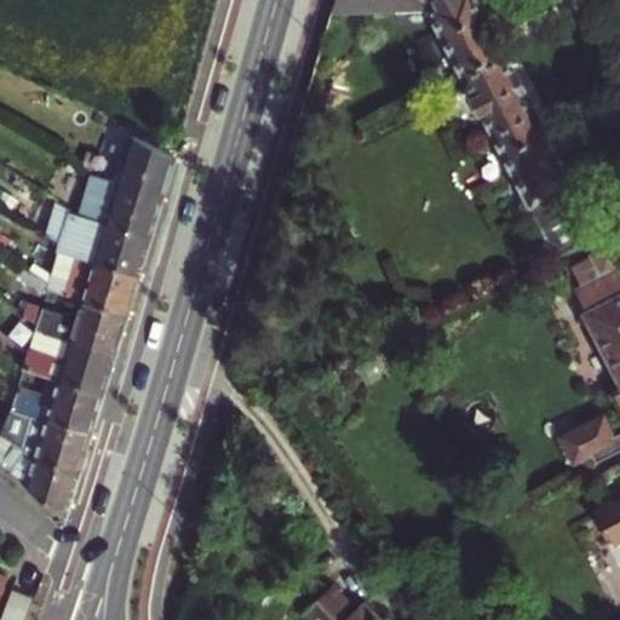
[(373,0),(425,0),(556,253),(587,237),(596,234),(589,222),(474,0),(334,0),(331,12),(373,0)]
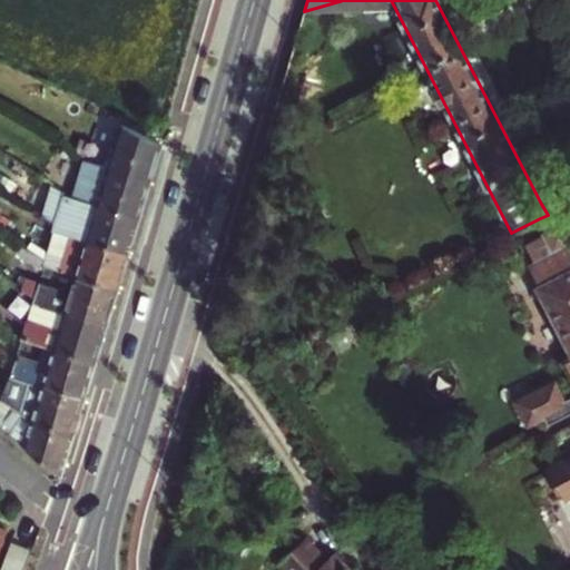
[(160,144),(120,124),(108,168),(149,182),(160,144)]
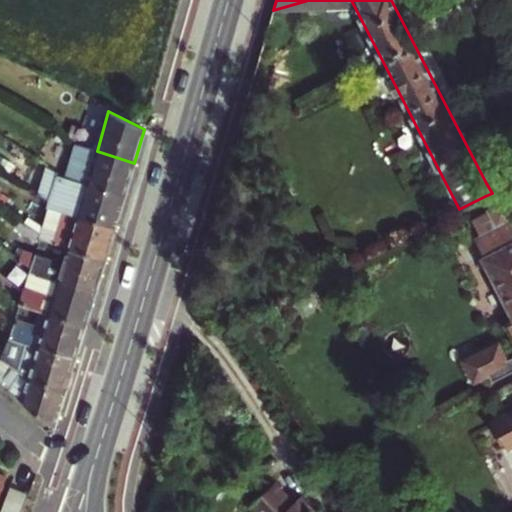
[(81,128),(73,126),(69,140),(76,142),(81,128)]
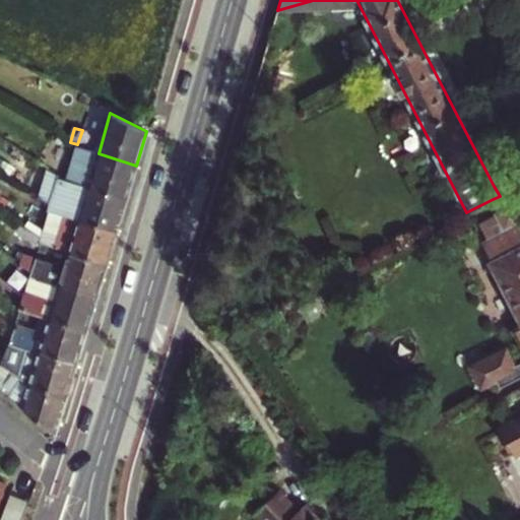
[(76,147),(66,180),(126,199),(130,185),(136,166),(99,153),(76,147)]
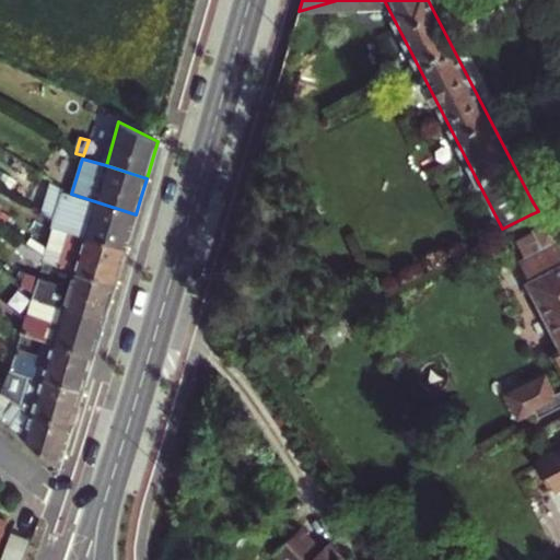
[(136,214),(71,194),(60,190),(61,186),(49,179),(38,210),(54,220),(51,228),(60,231),(84,237),(125,251),(136,214)]
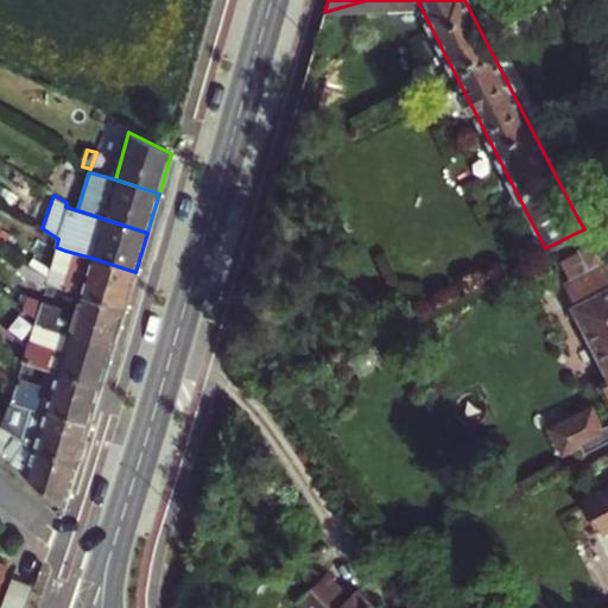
[(584,229),(576,233),(583,247),(586,246),(591,242),(584,229)]
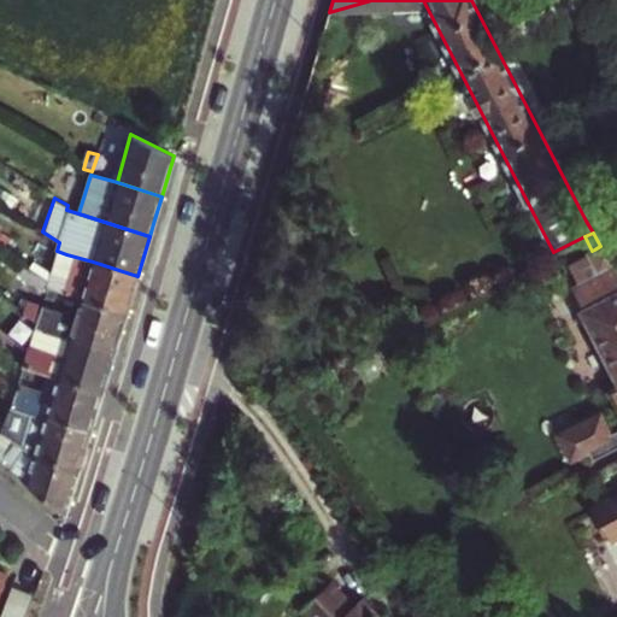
[(616,388),(612,392),(616,401),(616,276),(600,246),(594,250),(592,251),(589,252),(592,259),(600,274),(579,285),(575,287),(586,309),(583,310),(616,375),(616,388)]
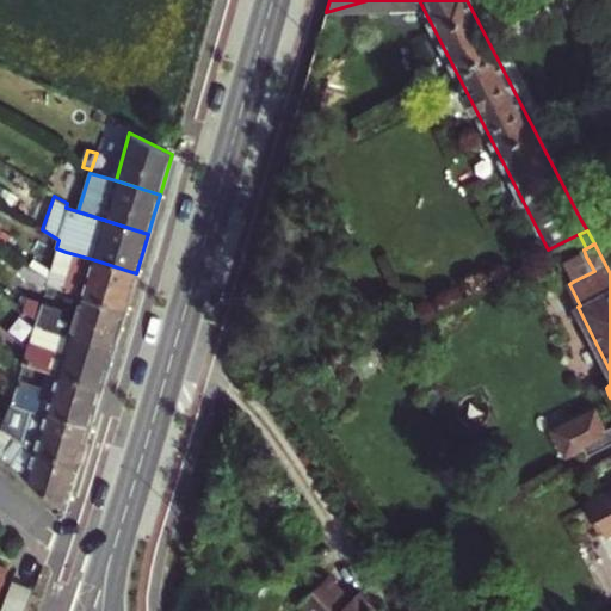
[(69,277),(66,292),(80,296),(92,259),(66,252),(63,258),(72,259),(67,277),(69,277)]
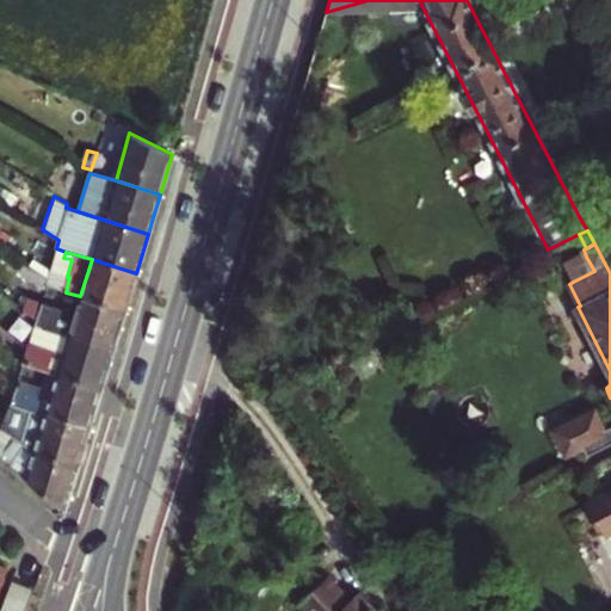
[(594,271),(586,257),(566,267),(573,282),(594,271)]
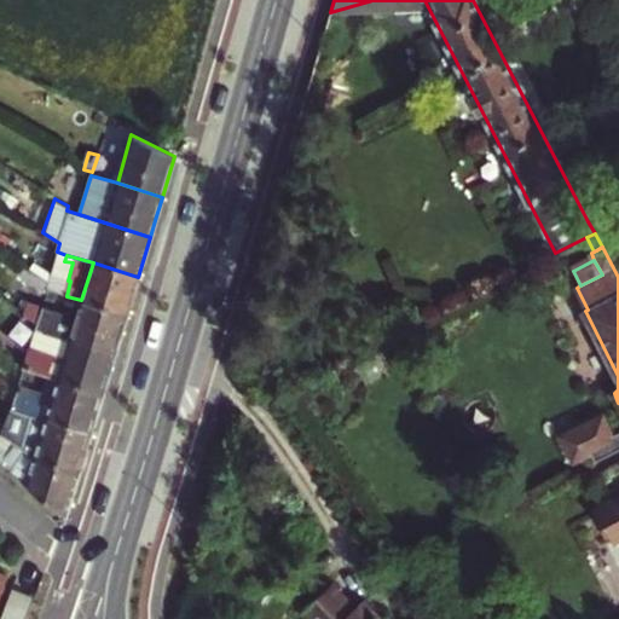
[(48,283),(45,290),(67,296),(70,281),(68,281),(55,276),(34,262),(29,270),(48,283)]
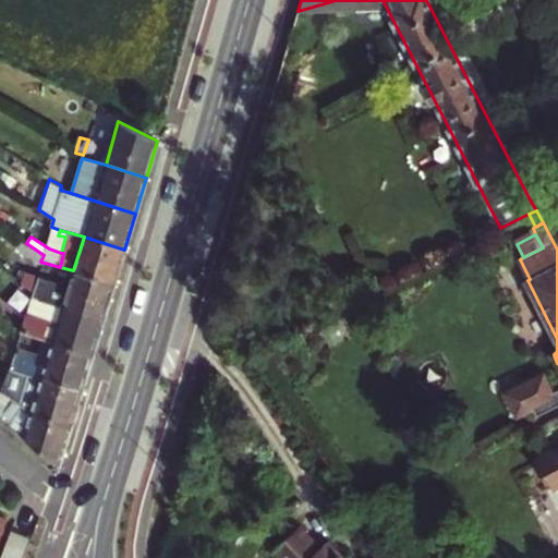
[(84,237),(73,270),(114,282),(124,250),(84,237)]
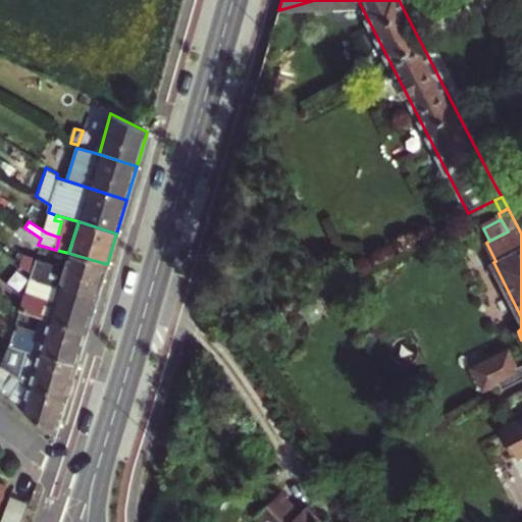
[(24,227),(18,222),(13,230),(37,247),(38,245),(41,239),(24,227)]
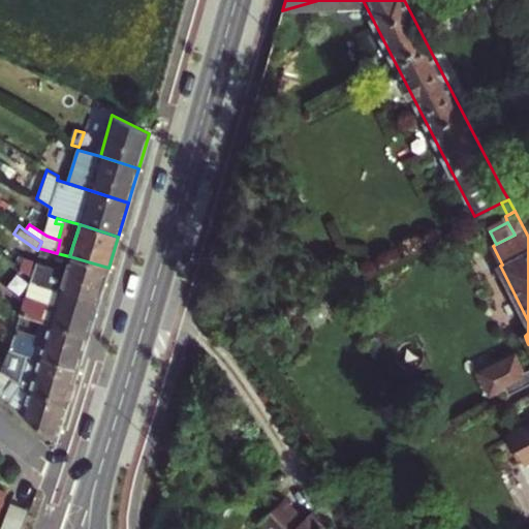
[(27,274),(20,269),(0,252),(0,274),(16,286),(27,274)]
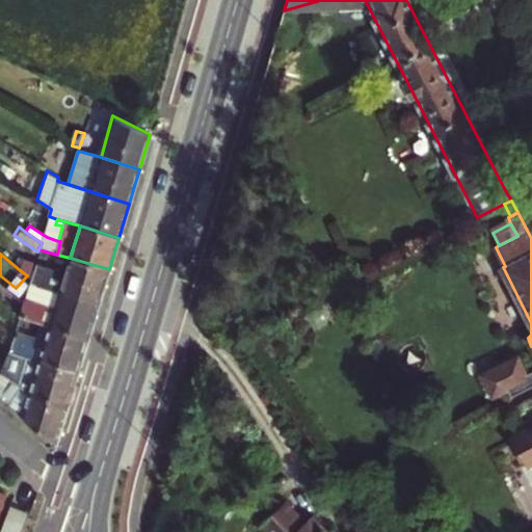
[(109,269),(70,258),(67,271),(23,259),(20,270),(27,275),(32,280),(30,284),(34,285),(58,292),(99,303),(109,269)]
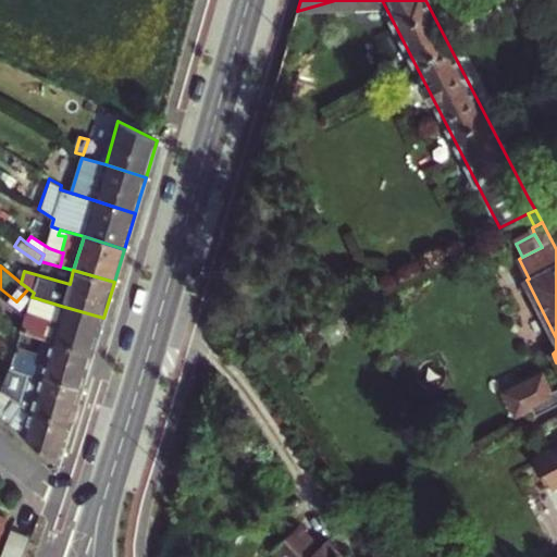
[(36,298),(31,312),(57,320),(61,306),(36,298)]
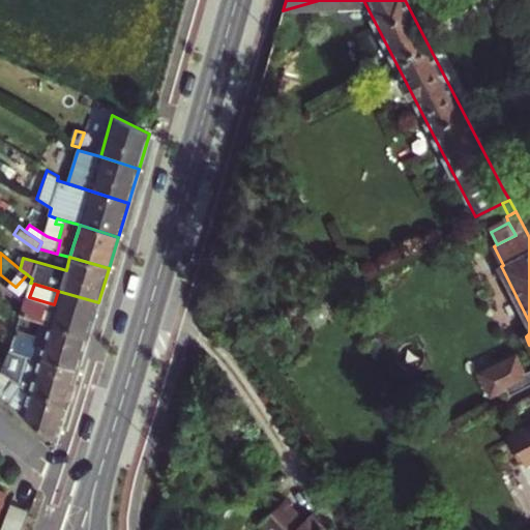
[(50,323),(89,335),(98,302),(58,291),(54,304),(29,297),(25,296),(24,301),(20,315),(39,321),(50,323)]
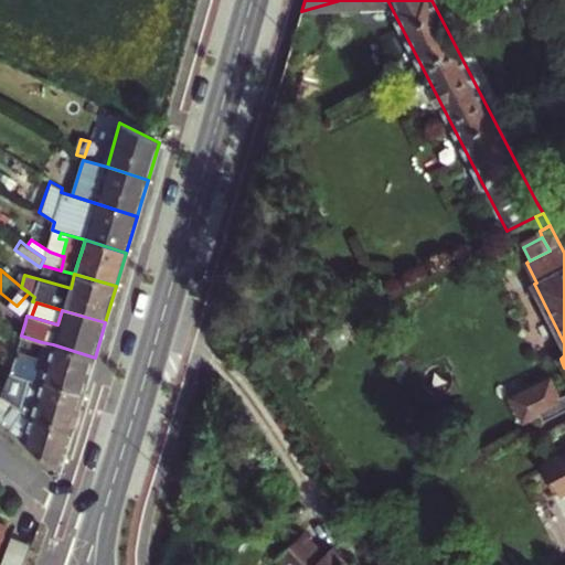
[(17,351),(14,358),(46,368),(53,344),(42,342),(38,356),(17,351)]
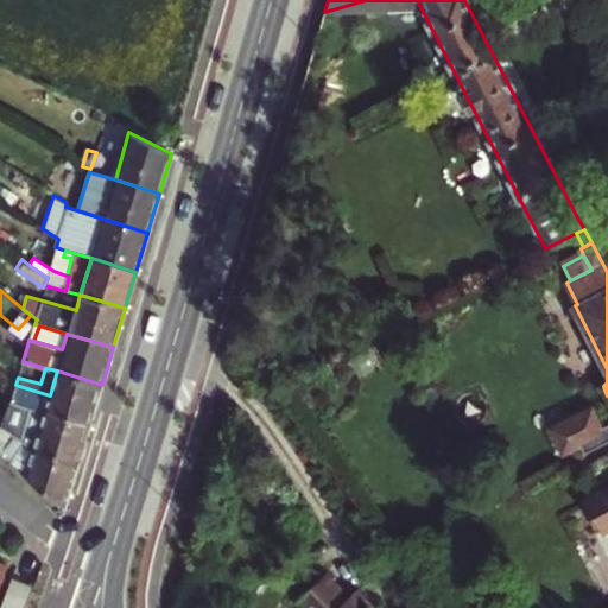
[(44,411),(90,425),(102,385),(57,371),(50,396),(16,385),(11,401),(44,411)]
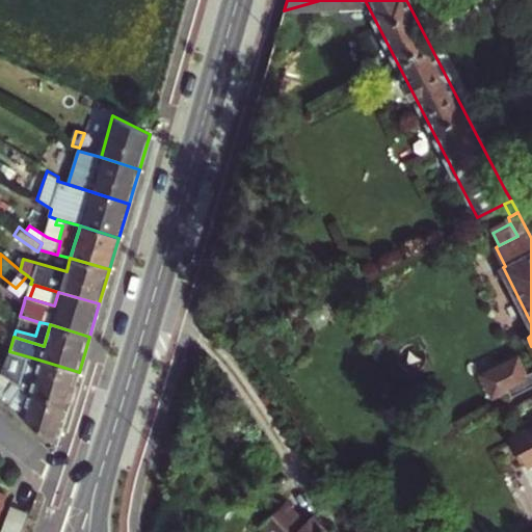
[(31,387),(38,360),(9,351),(3,363),(3,364),(31,387)]
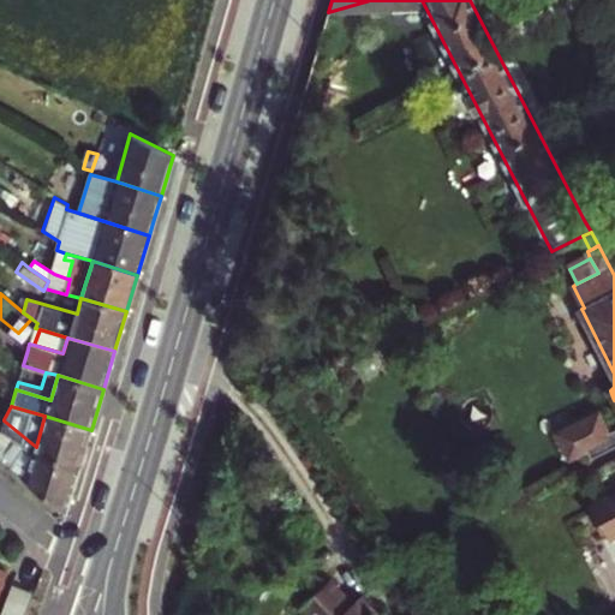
[(555,425),(567,454),(614,436),(603,407),(555,425)]
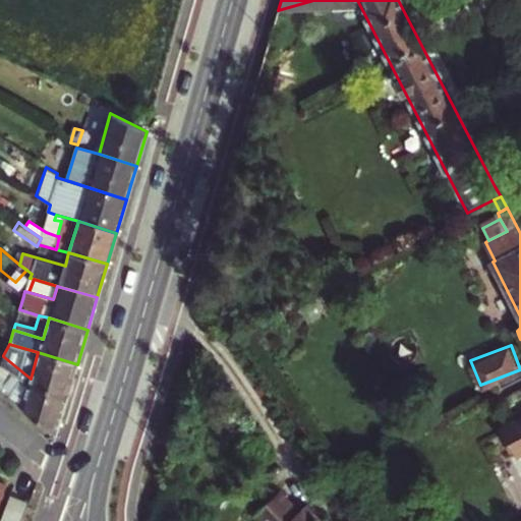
[(68,394),(77,364),(38,352),(31,379),(3,356),(0,361),(0,362),(12,371),(27,383),(68,394)]
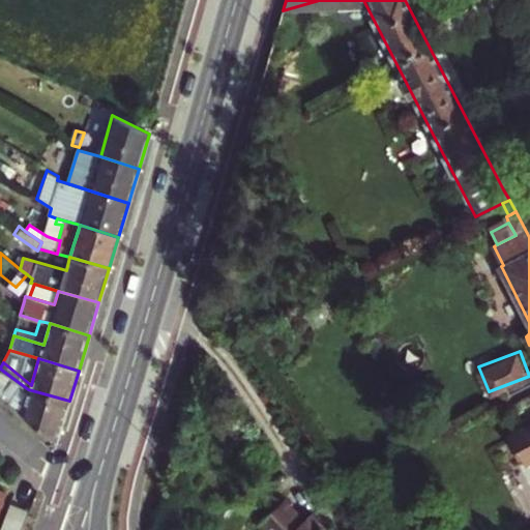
[(0,369),(0,393),(12,378),(0,369)]
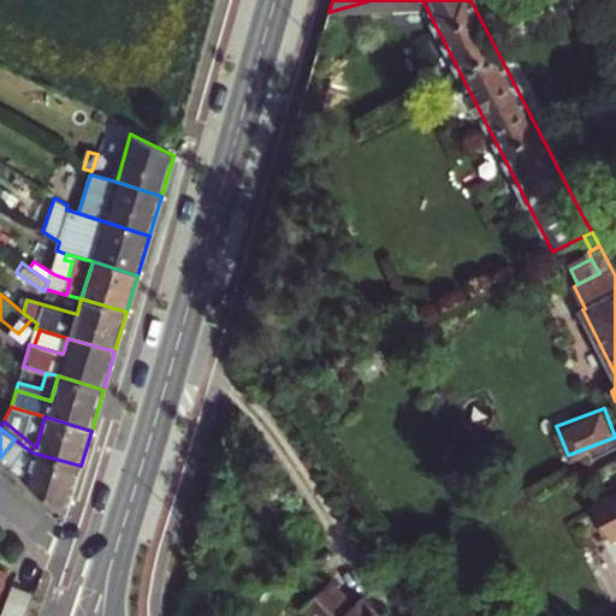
[(69,507),(81,466),(33,452),(15,439),(0,457),(0,463),(65,515),(69,507)]
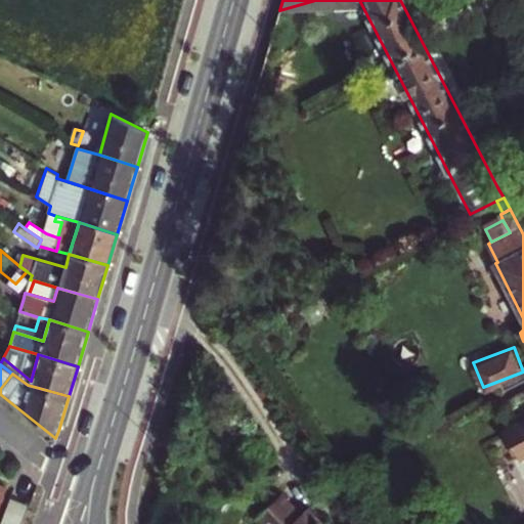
[(523,420),(505,431),(519,457),(523,454),(523,420)]
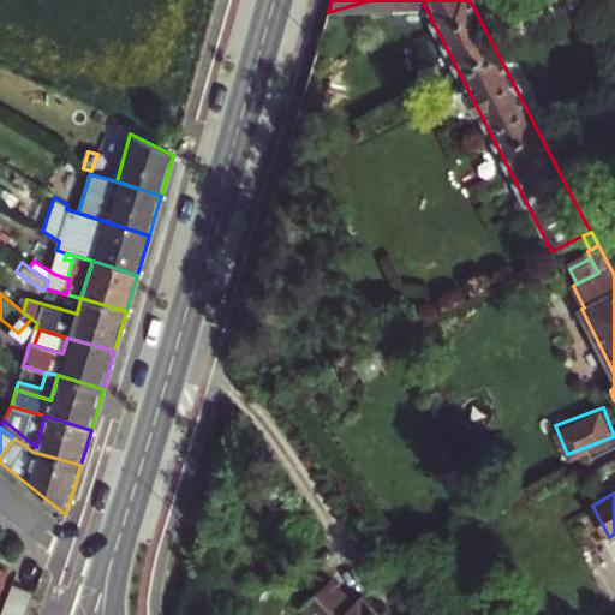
[(22,614),(34,589),(15,580),(0,614),(22,614)]
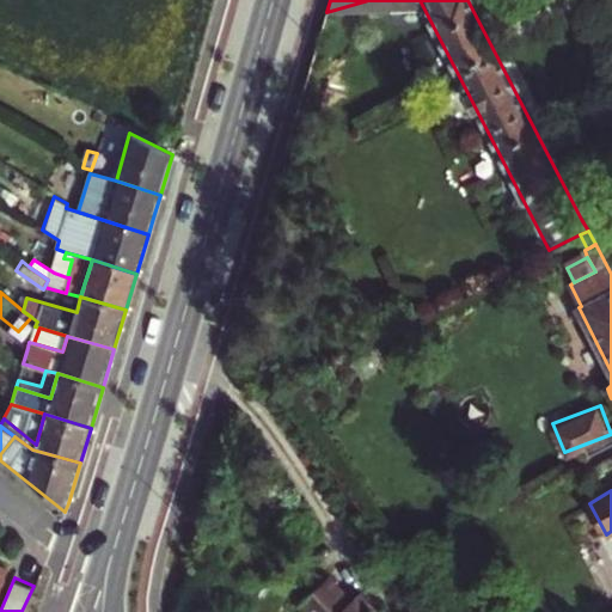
[(298,604),(305,611),(374,611),(357,594),(349,601),(325,577),(298,604)]
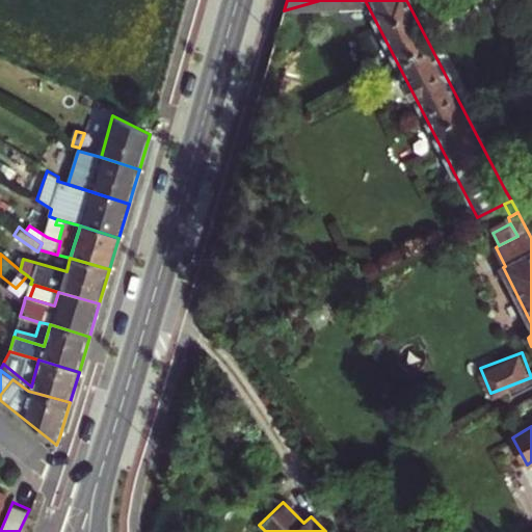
All buildings are outlined.
